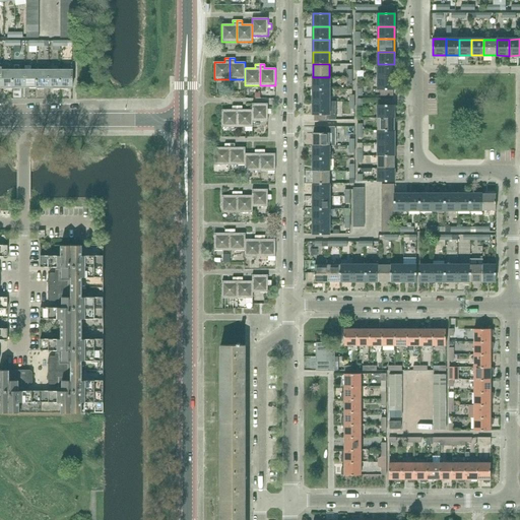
[(394,77),(394,64),(378,64),(378,76),(394,77)]
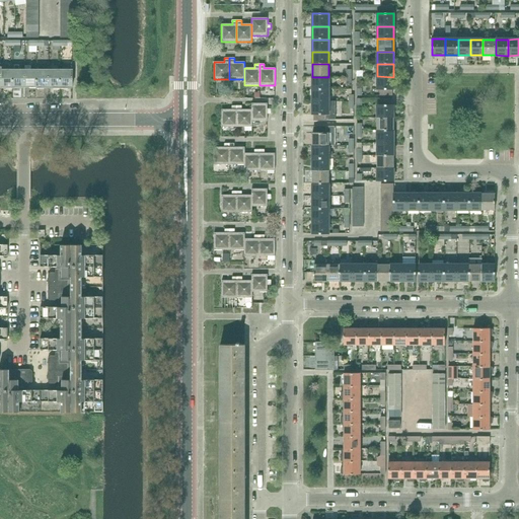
[(1,87),(13,87),(13,70),(2,70),(1,70),(1,84),(1,87)]
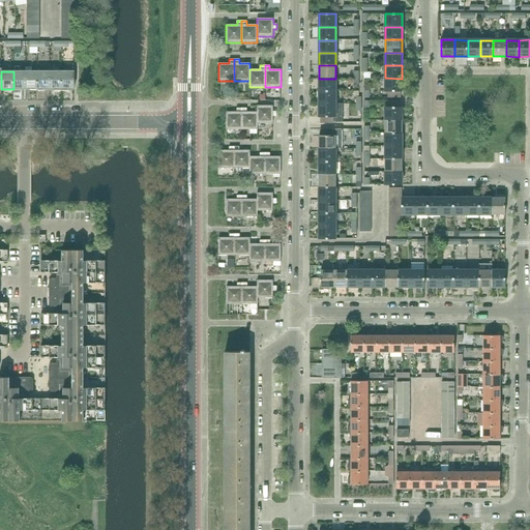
[(13,89),(25,89),(25,71),(13,71),(13,89)]
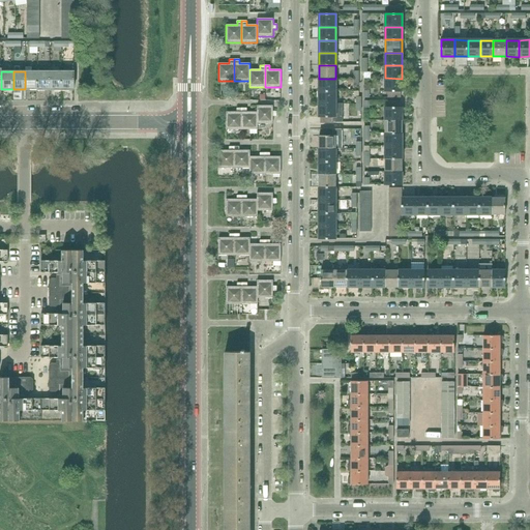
[(25,89),(37,89),(37,71),(25,71),(25,89)]
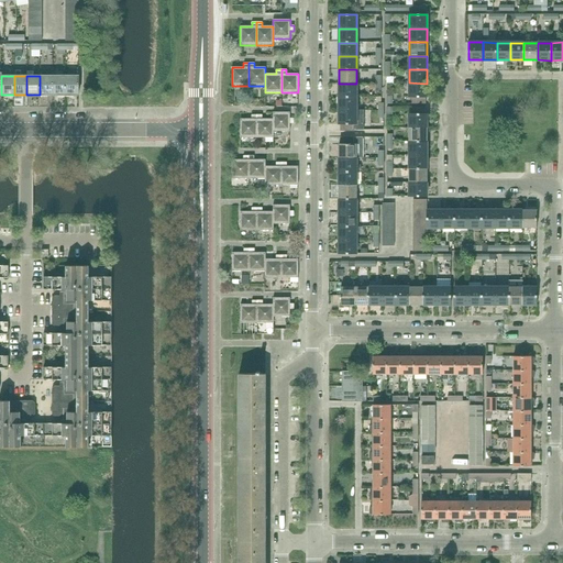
[(40,95),(53,95),(53,76),(40,76),(40,95)]
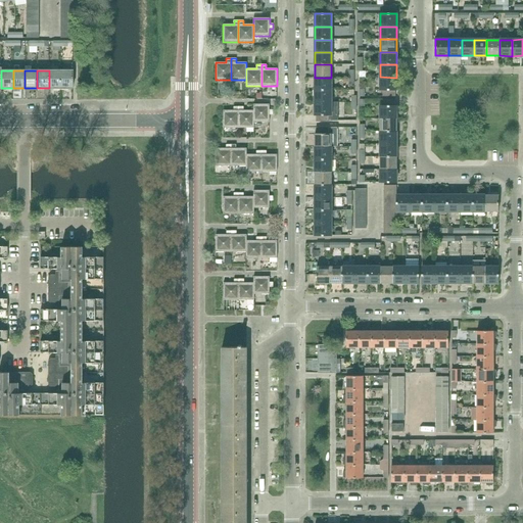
[(49,88),(60,88),(60,70),(49,70),(49,88)]
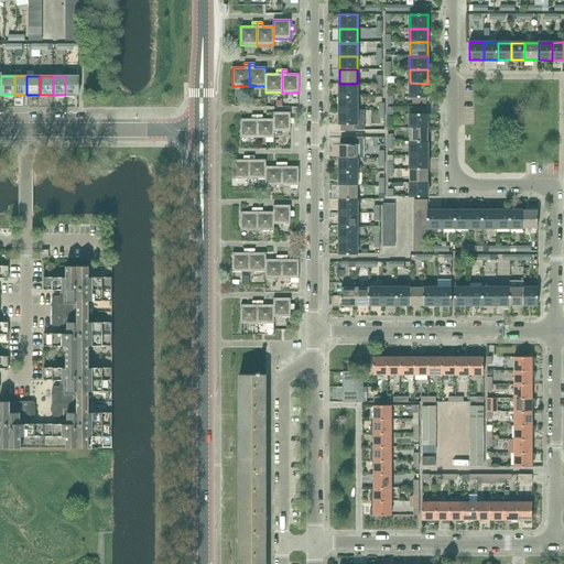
[(79,76),(78,76),(65,76),(65,95),(79,95),(79,76)]
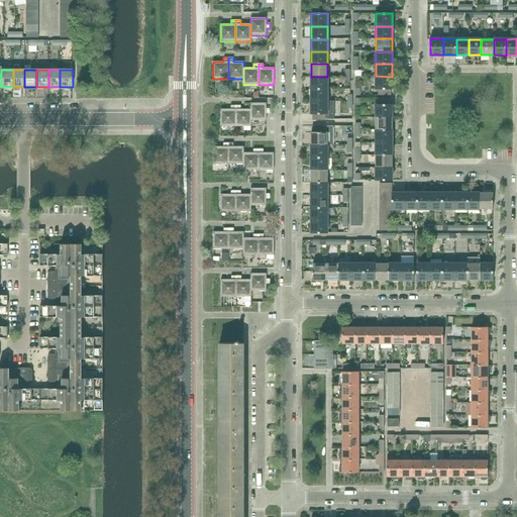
[(392,89),(392,77),(376,76),(376,89),(379,89),(391,89),(392,89)]
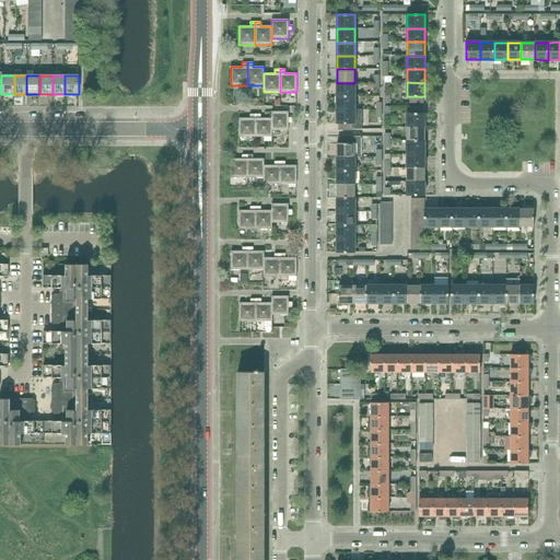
[(354,96),(354,83),(337,83),(337,96),(354,96)]
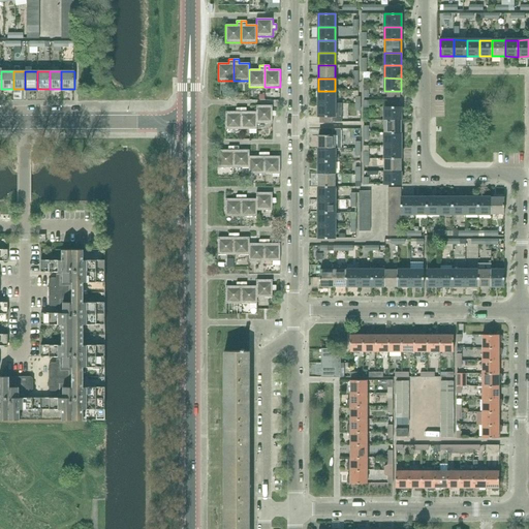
[(335,104),(335,103),(335,91),(318,91),(318,104),(335,104)]
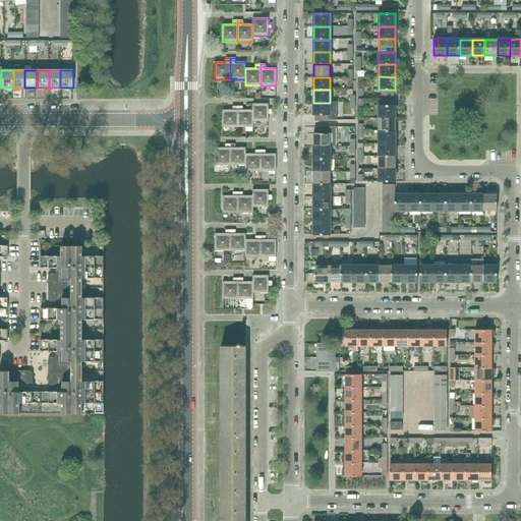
[(337,120),(337,103),(337,102),(330,102),(330,103),(313,103),(313,115),(314,115),(328,115),(328,120),(337,120)]
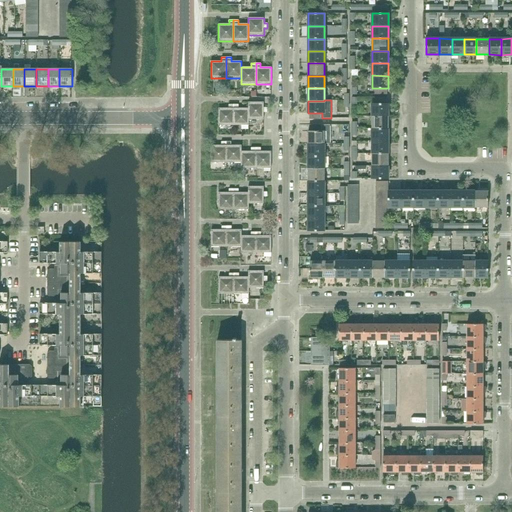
[(263,108),(264,102),(248,102),(248,108),(248,119),(264,119),(263,112),(267,112),(267,108),(263,108)]
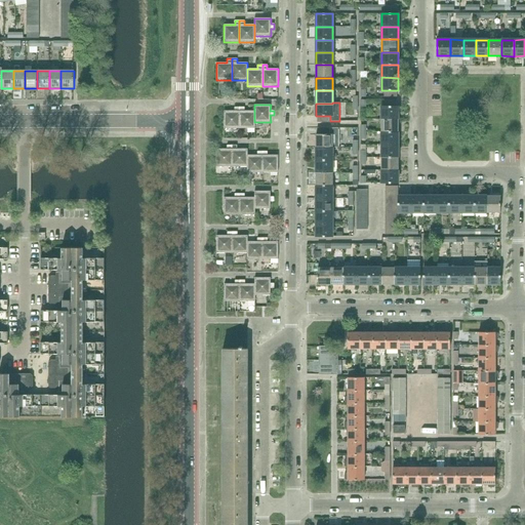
[(397,106),(384,106),(381,106),(381,119),(398,119),(398,106),(397,106)]
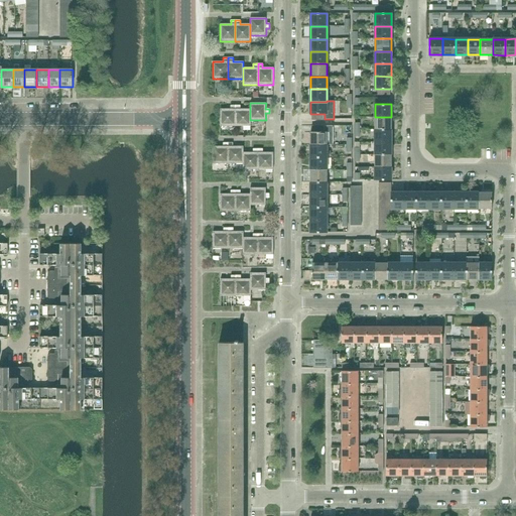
[(236,127),(235,105),(231,105),(231,109),(220,109),(221,126),(236,127)]
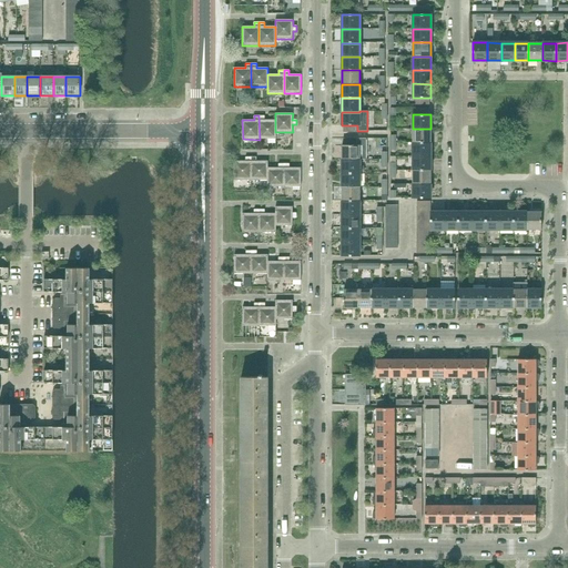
[(264,120),(264,115),(259,115),(260,140),(275,140),(275,132),(275,120),(264,120)]
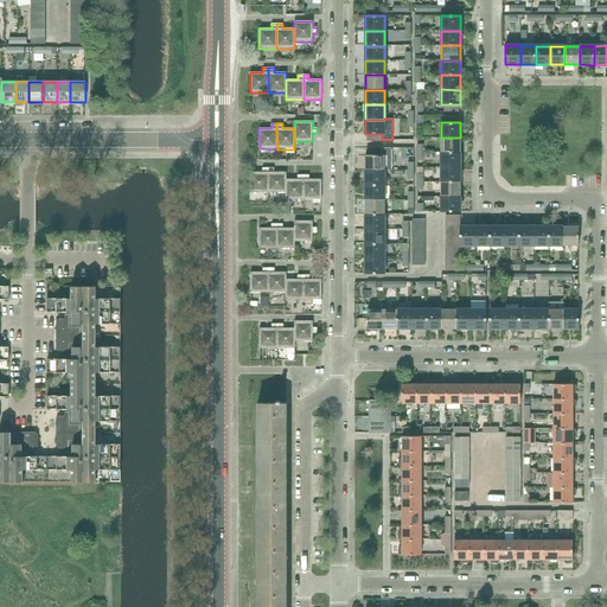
[(441,153),(460,153),(460,138),(441,138),(441,153)]
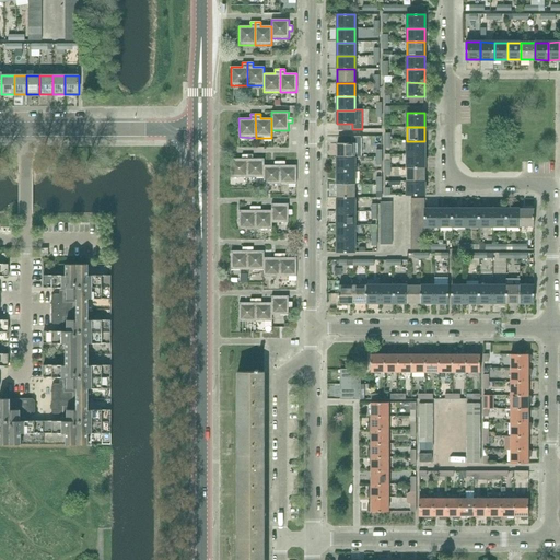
[(338,143),(337,143),(337,158),(354,158),(362,158),(362,137),(352,137),(351,143),(338,143)]
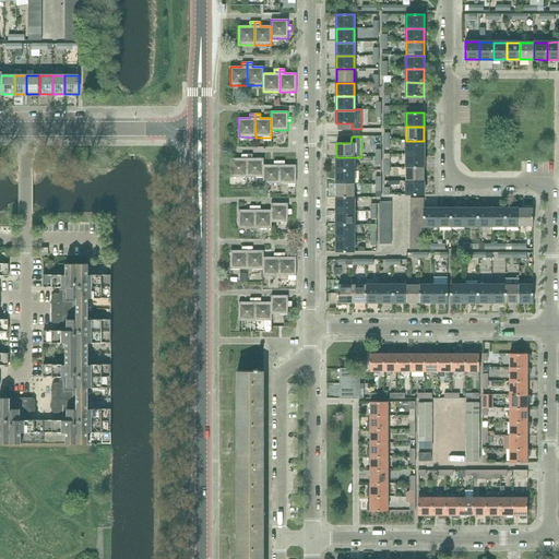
[(406,154),(424,154),(424,141),(406,141),(406,154)]
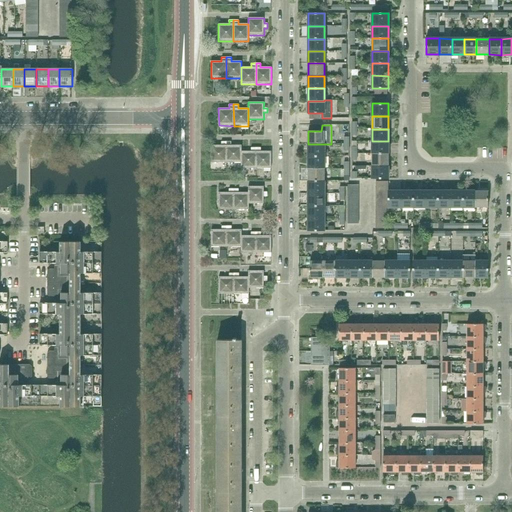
[(372,154),(388,153),(388,141),(372,141),(372,154)]
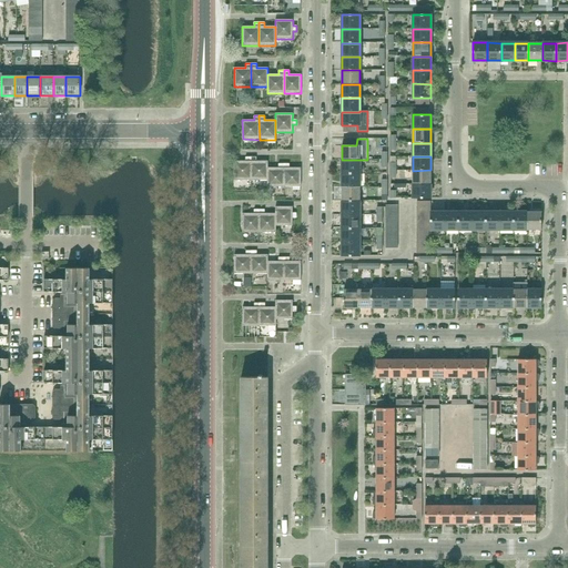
[(251,180),(251,158),(245,158),(245,161),(234,161),(234,180),(251,180)]
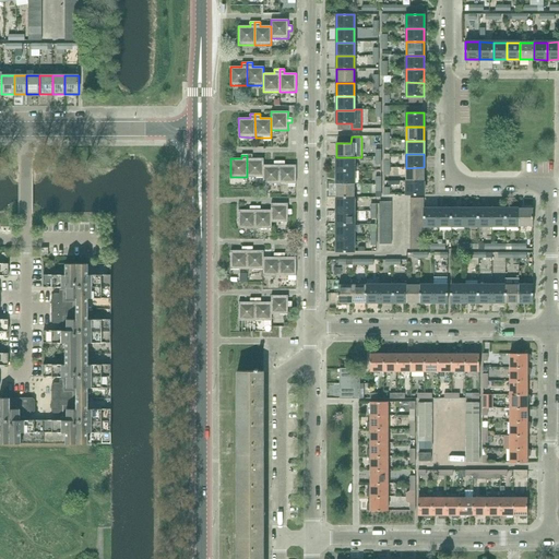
[(252,158),(252,155),(247,155),(247,177),(263,177),(263,165),(263,158),(252,158)]
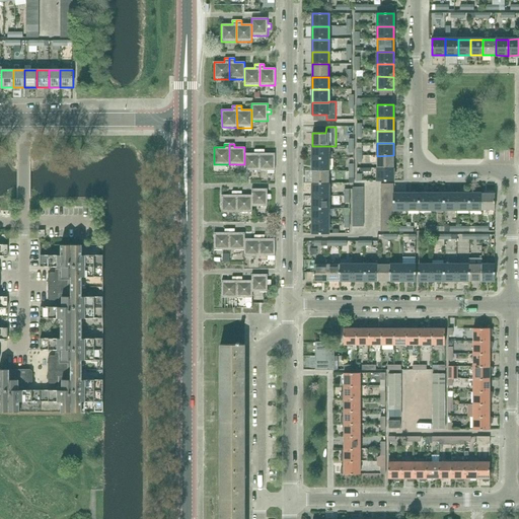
[(312,158),(328,158),(328,146),(312,146),(312,158)]
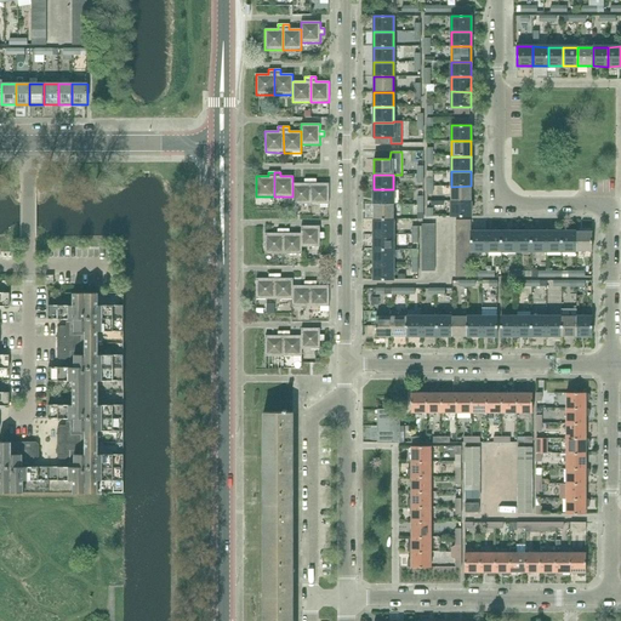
[(311,204),(311,180),(305,180),(305,183),(292,183),(292,197),(292,204),(311,204)]
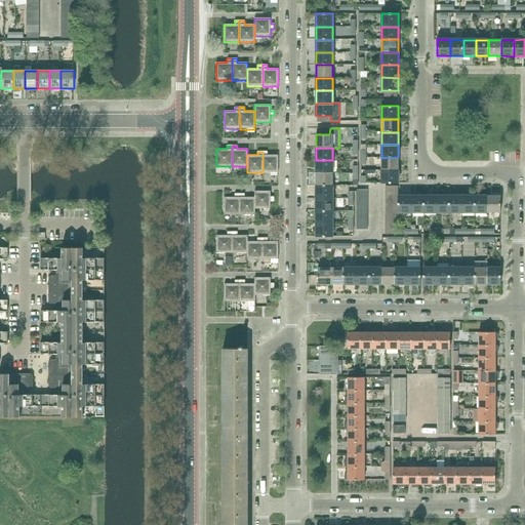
[(267,155),(267,152),(263,152),(263,172),(278,172),(278,155),(267,155)]
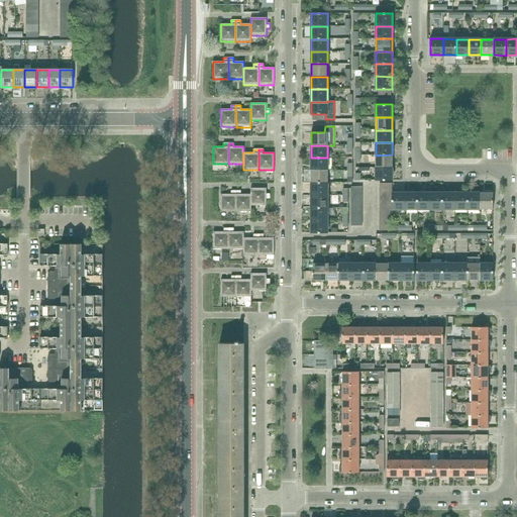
[(376,168),(392,168),(392,154),(376,156),(376,168)]
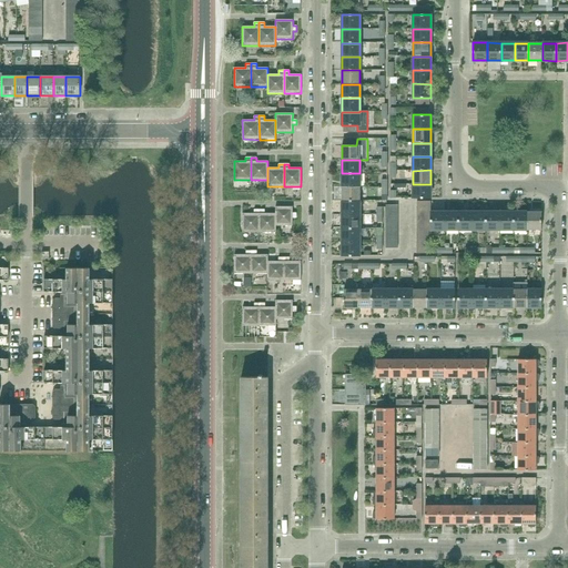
[(342,188),(359,188),(359,173),(342,173),(342,188)]
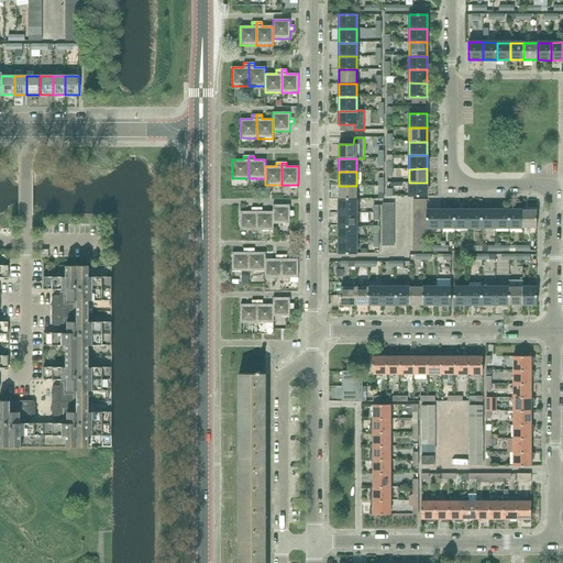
[(409,197),(427,197),(427,183),(409,183),(409,197)]
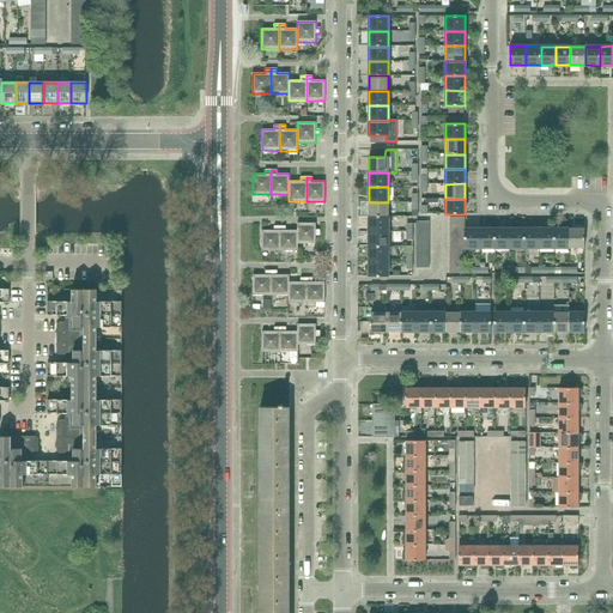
[(369,217),(388,217),(388,202),(369,202),(369,217)]
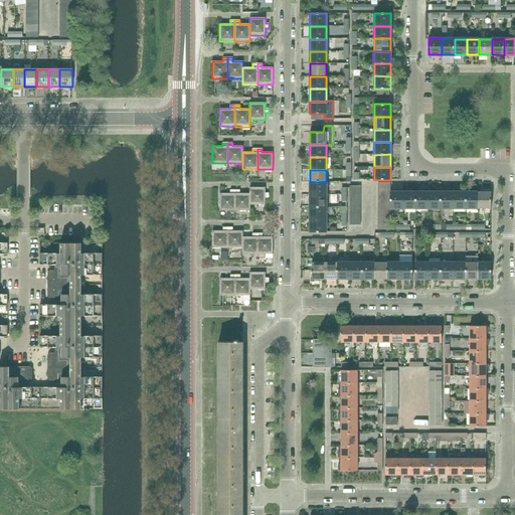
[(310,194),(326,194),(326,182),(310,182),(310,194)]
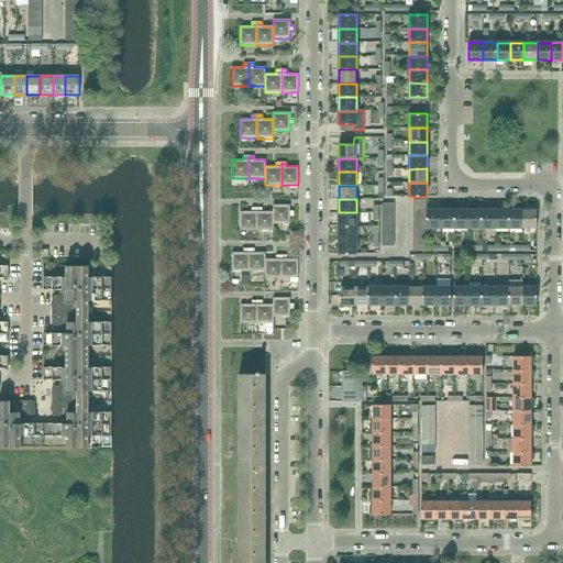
[(290,211),(290,205),(273,205),(273,211),(274,224),(289,224),(289,217),(294,217),(294,211),(290,211)]
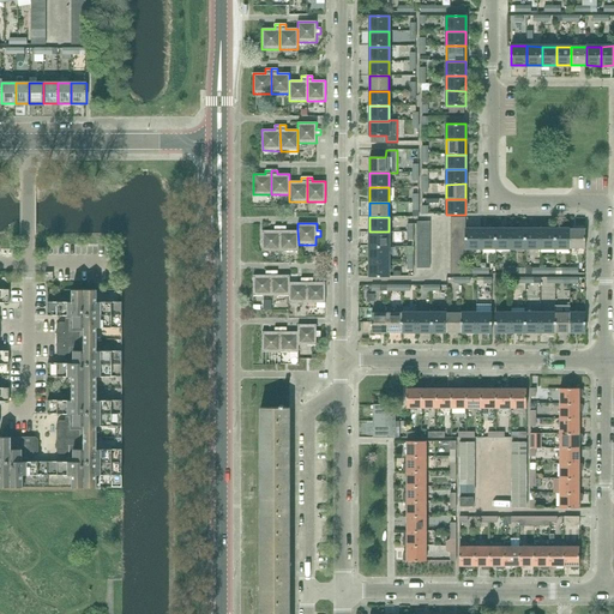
[(281,252),(281,227),(275,227),(275,230),(262,230),(263,251),(281,252)]
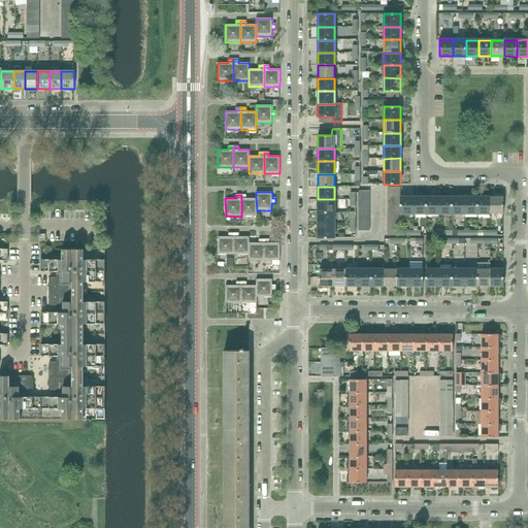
[(245,198),(245,195),(241,195),(241,217),(256,217),(257,210),(256,198),(245,198)]
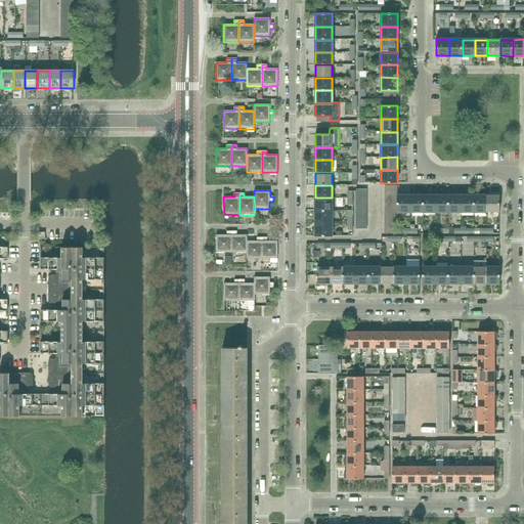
[(397,212),(410,212),(410,195),(397,195),(397,198),(397,204),(397,210),(397,212)]
